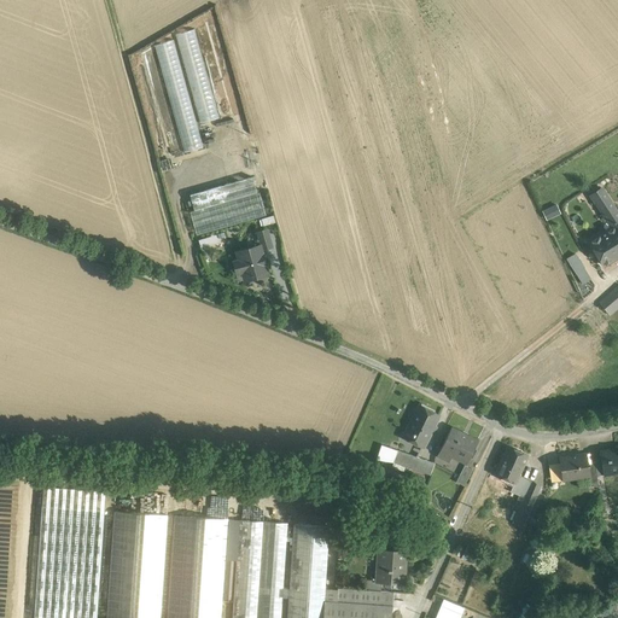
[(242,112),(215,18),(197,24),(222,117),(242,112)]
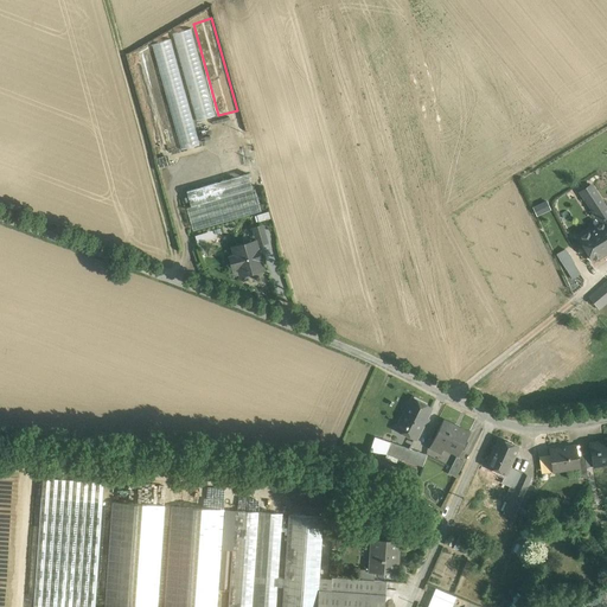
[(215,116),(191,29),(172,34),(197,121),(215,116)]
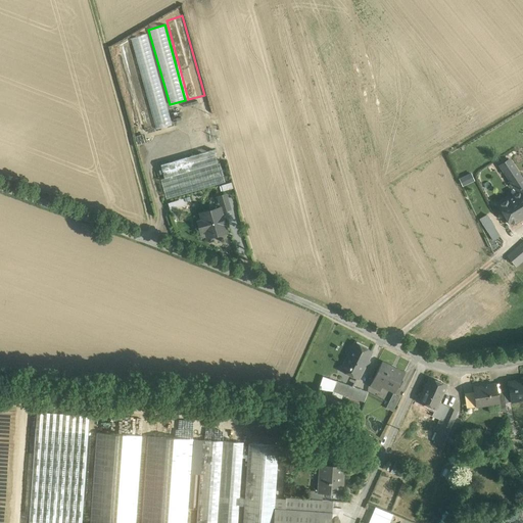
[(172,125),(147,34),(131,39),(156,130),(172,125)]
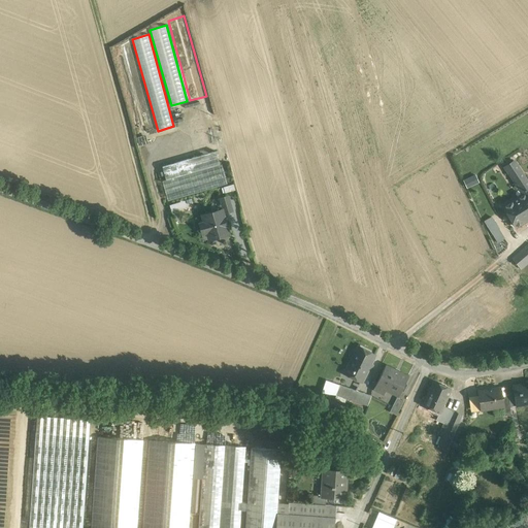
[(154,132),(129,44),(113,48),(137,136),(154,132)]
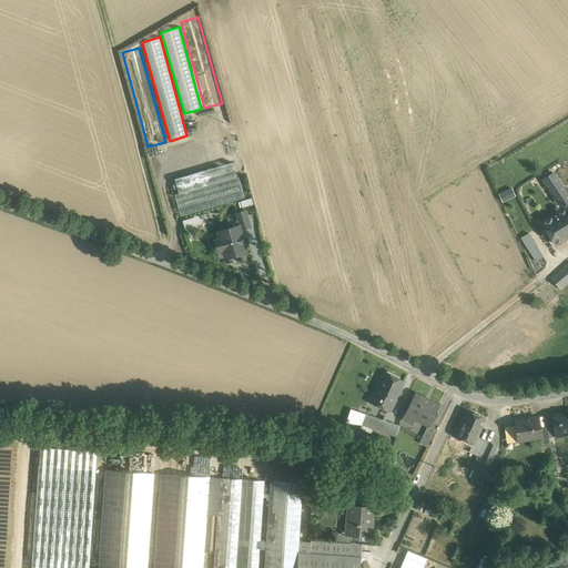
[(232,163),(174,180),(179,194),(174,195),(181,216),(244,198),(239,176),(236,178),(232,163)]
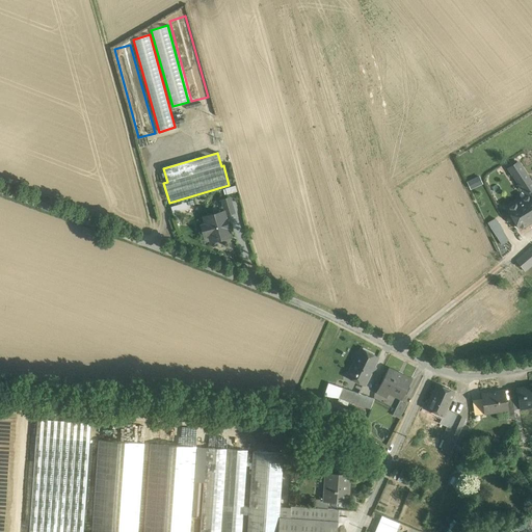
[(531,192),(531,184),(517,163),(508,168),(512,175),(513,175),(528,195),(531,192)]
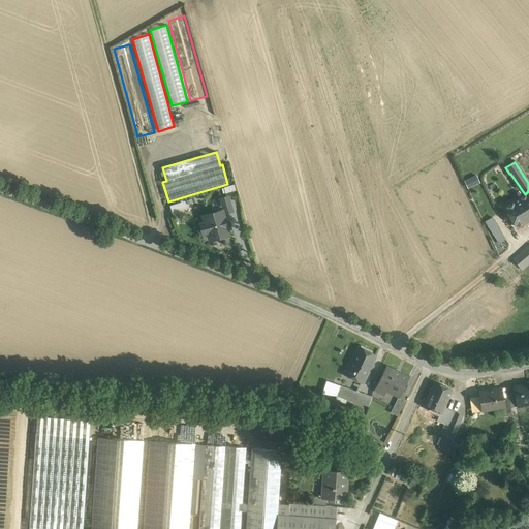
[(528,201),(525,194),(504,207),(517,227),(528,219),(528,201)]
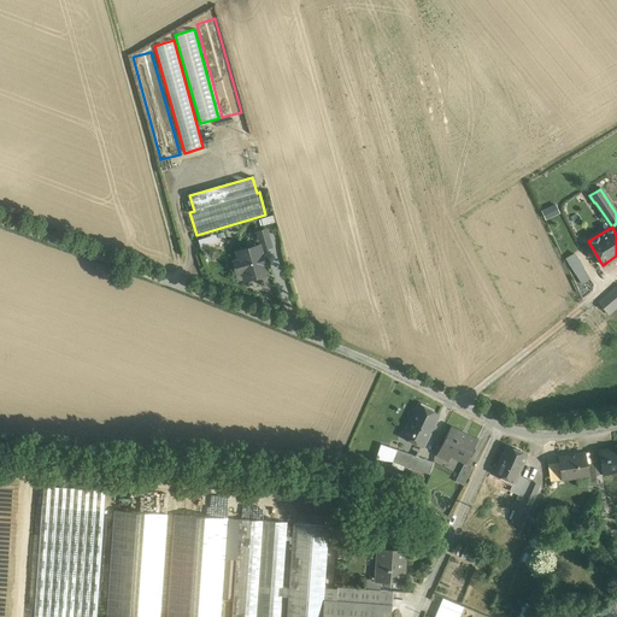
[(266,230),(258,233),(263,248),(271,247),(266,230)]
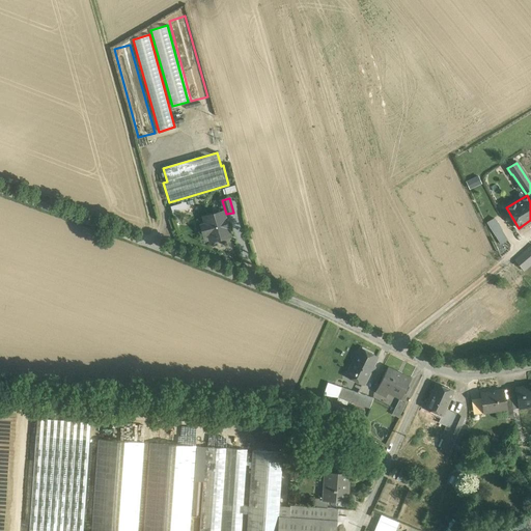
[(186,201),(170,205),(173,213),(188,208),(186,201)]
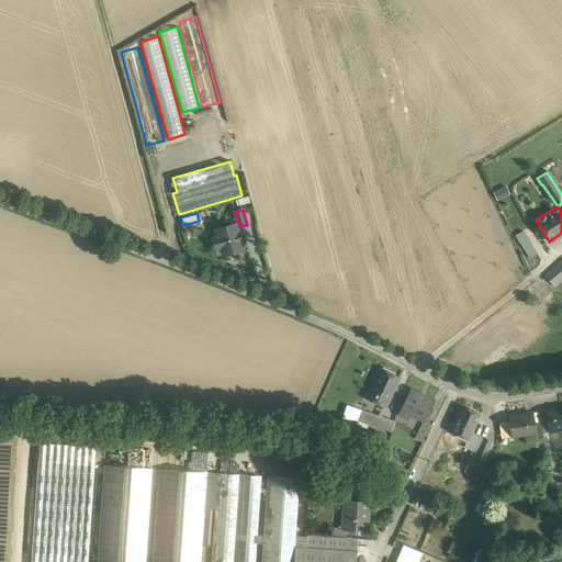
[(520,224),(512,228),(528,258),(537,254),(520,224)]
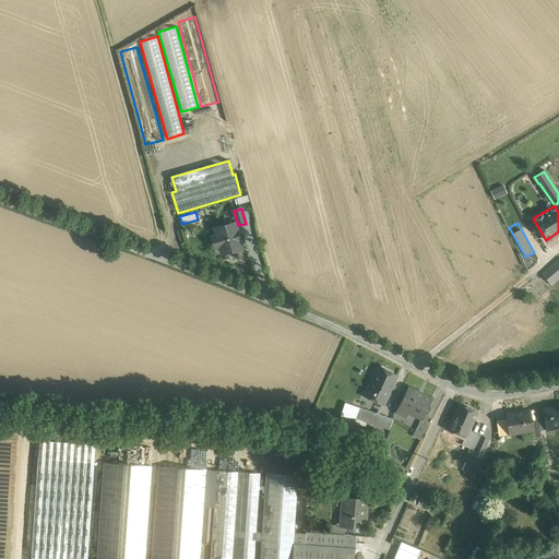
[(234,224),(216,229),(218,236),(213,238),(215,247),(221,245),(223,252),(240,247),(234,224)]
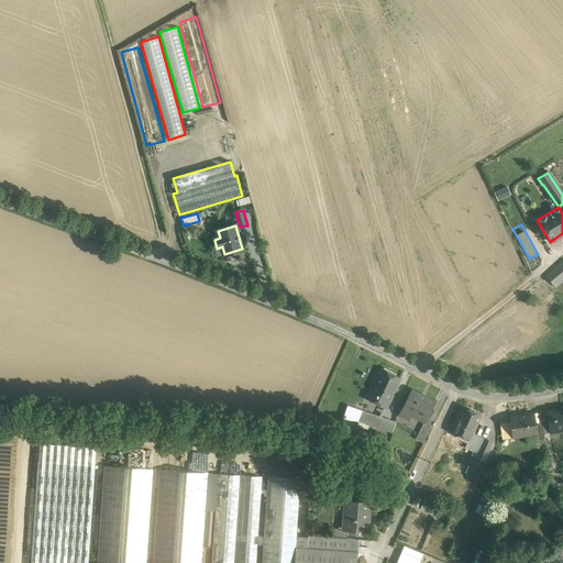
[(562,260),(545,276),(552,284),(562,274),(562,260)]
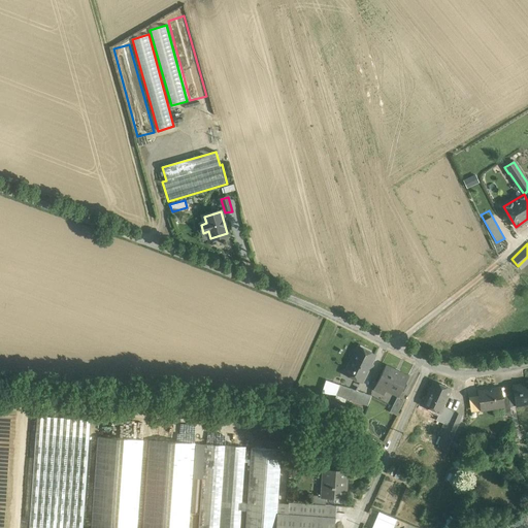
[(515,267),(506,273),(512,279),(520,273),(515,267)]
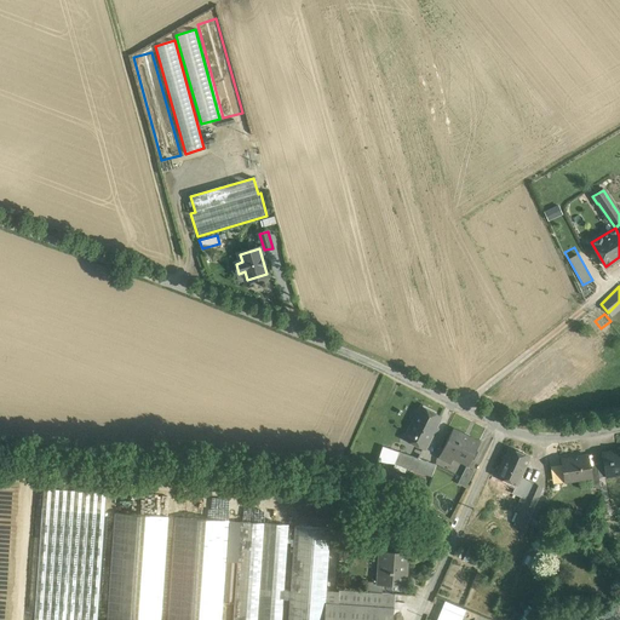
[(422,407),(405,440),(424,449),(441,417),(422,407)]
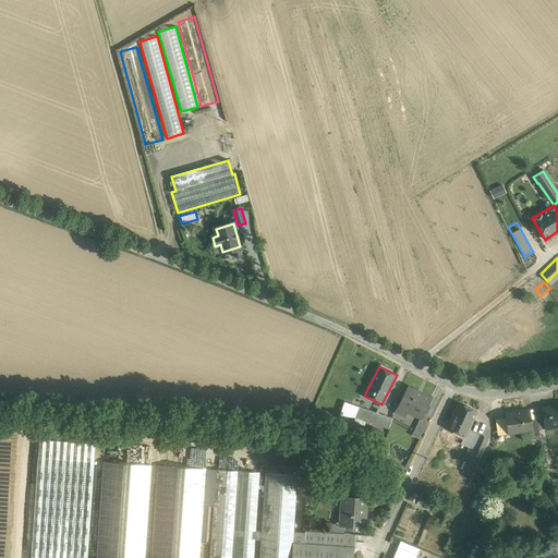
[(432,398),(408,387),(396,411),(405,416),(408,411),(422,417),(432,398)]
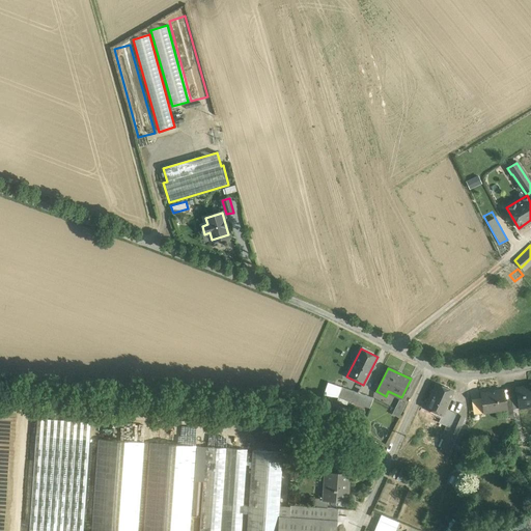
[(454,391),(437,384),(425,408),(443,416),(454,391)]
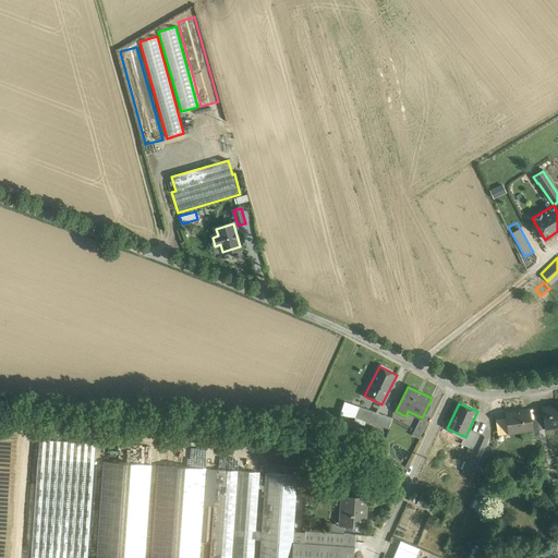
[(556,405),(542,408),(544,416),(545,428),(557,426),(557,403),(556,404),(556,405)]
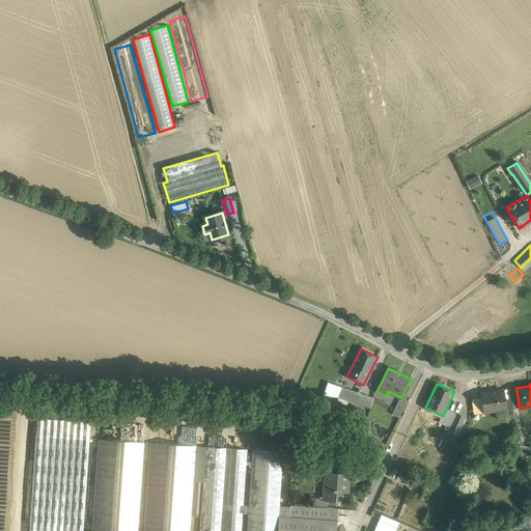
[(504,390),(481,394),(484,412),(506,409),(505,398),(504,390)]
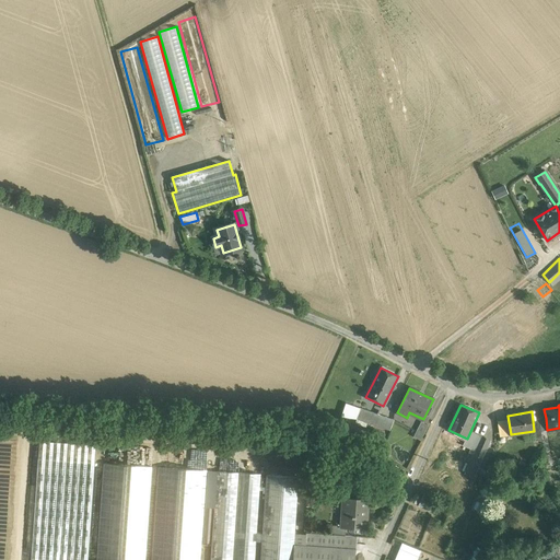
[(385,421),(366,415),(364,422),(371,423),(389,430),(394,420),(386,417),(385,421)]
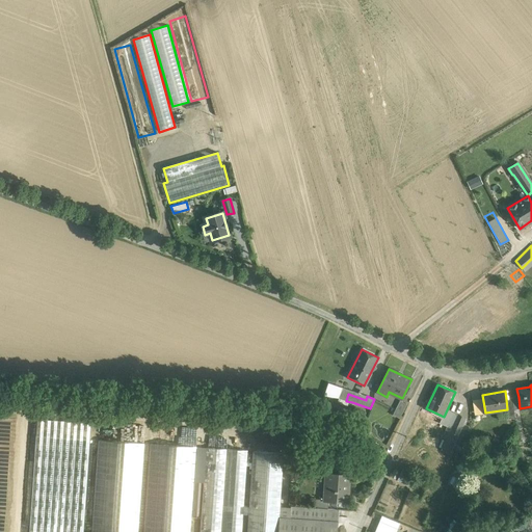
[(512,398),(506,399),(507,409),(508,418),(515,416),(513,409),(512,398)]
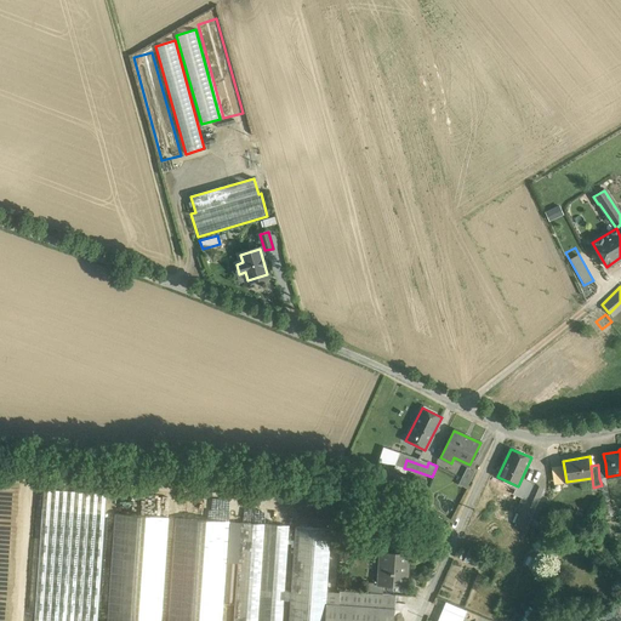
[(467,468),(459,484),(467,489),(474,472),(467,468)]
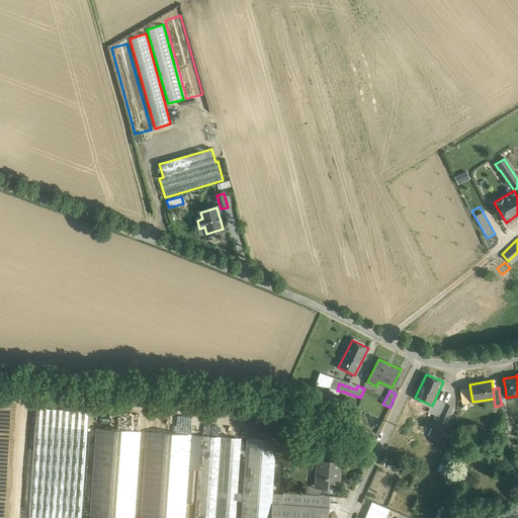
[(445,404),(440,417),(436,415),(432,425),(436,427),(431,438),(438,441),(453,408),(445,404)]
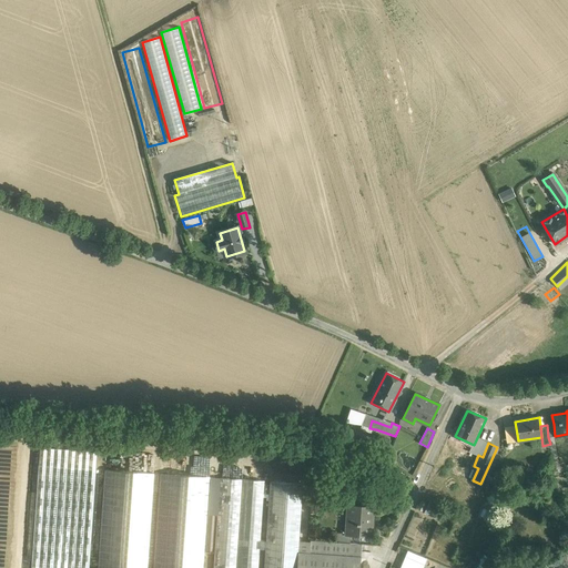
[(203,567),(210,477),(160,474),(153,567),(146,567),(154,474),(104,470),(98,567),(89,567),(97,469),(39,466),(31,567),(259,567),(264,482),(220,478),(213,567),(203,567)]
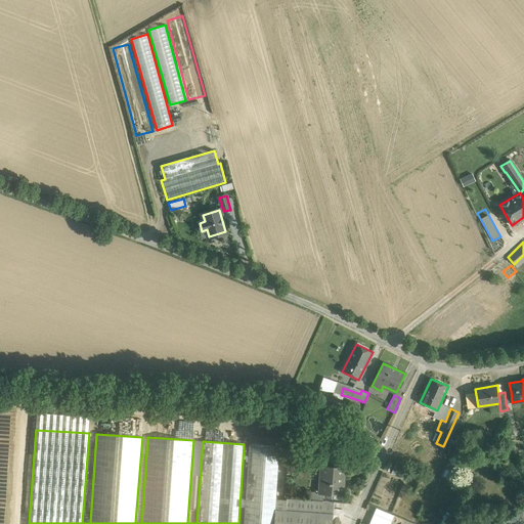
[(279,446),(249,444),(244,523),(273,523),(275,498),(279,446)]
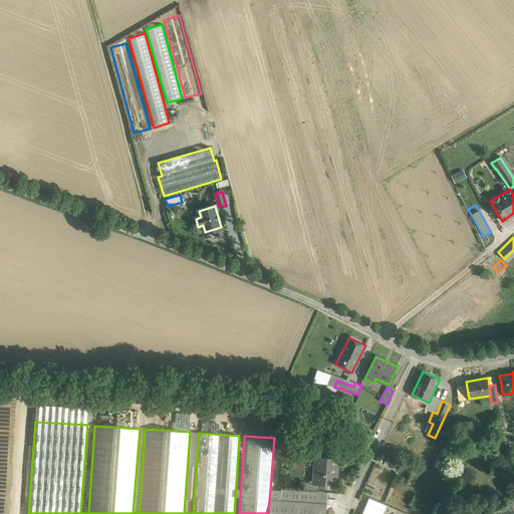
[(338,460),(315,458),(313,483),(313,484),(317,484),(336,485),(338,460)]
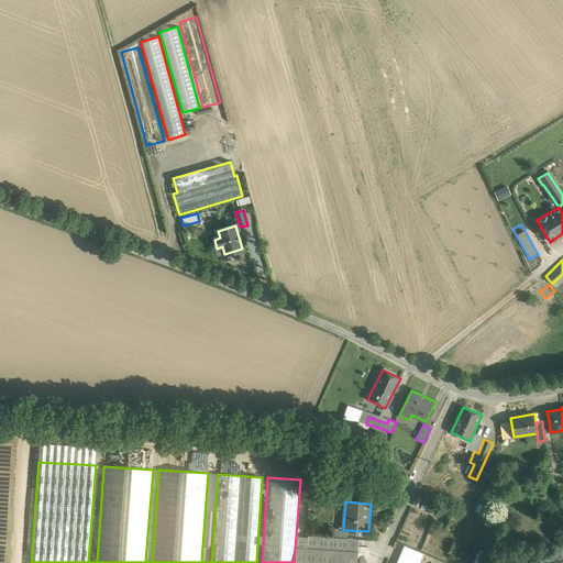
[(207,510),(202,562),(210,562),(214,511),(207,510)]
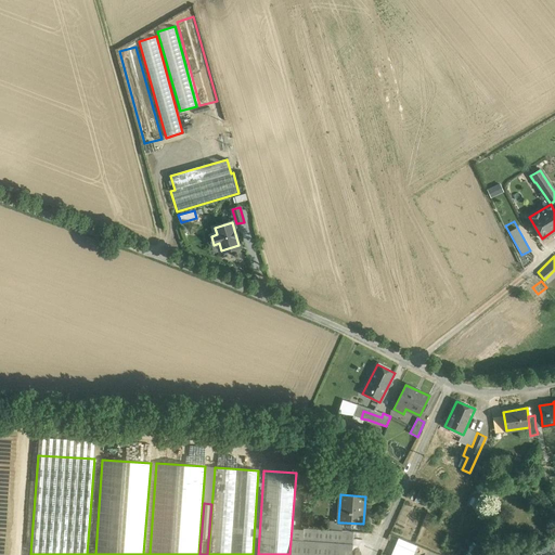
[(338,521),(330,520),(330,529),(343,530),(343,523),(338,523),(338,521)]
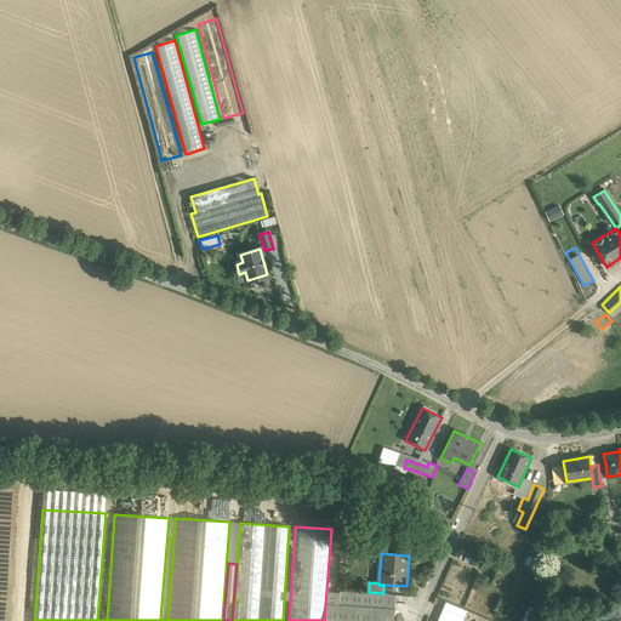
[(393,620),(396,596),(326,591),(324,620),(393,620)]
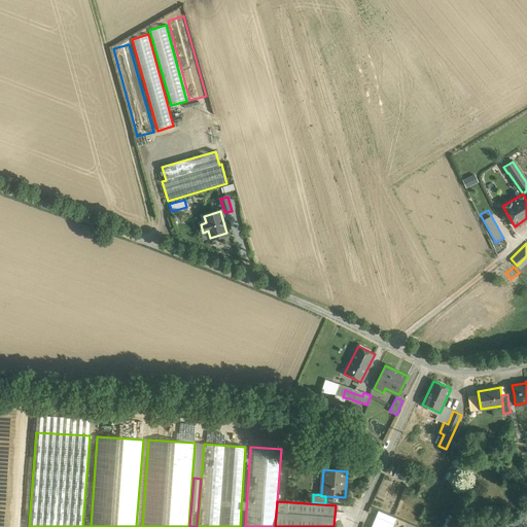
[(391,526),(395,519),(379,512),(372,526),(391,526)]
